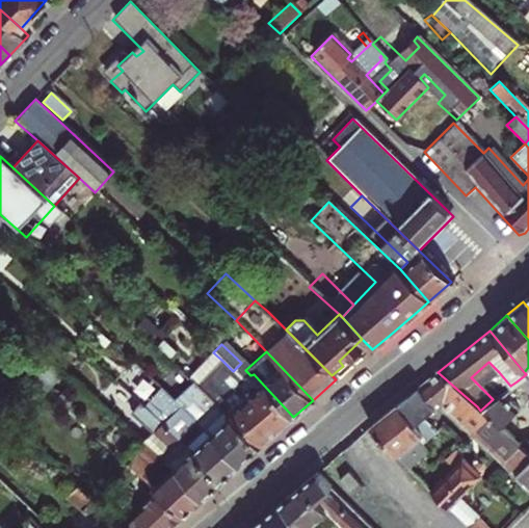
[(187,379),(196,389),(222,361),(213,352),(187,379)]
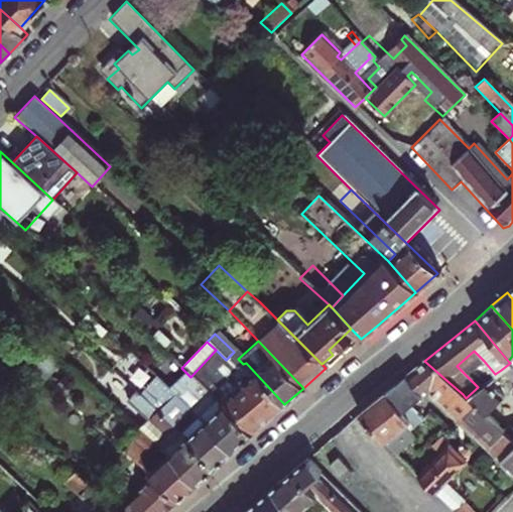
[(181,368),(156,345),(148,353),(177,379),(167,389),(173,394),(234,449),(253,432),(190,377),(181,368)]
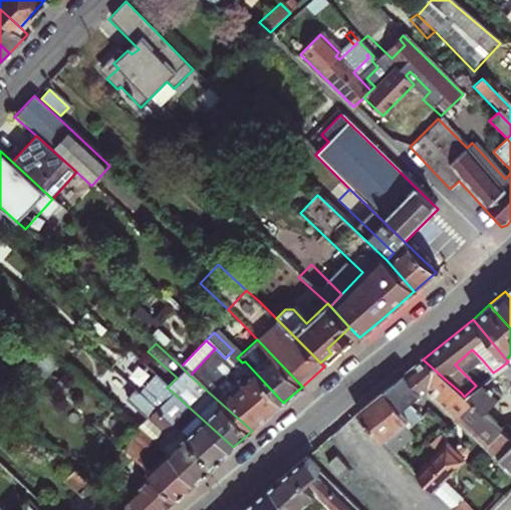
[(215,348),(190,375),(252,431),(283,403),(245,361),(242,362),(233,366),(225,358),(215,348)]
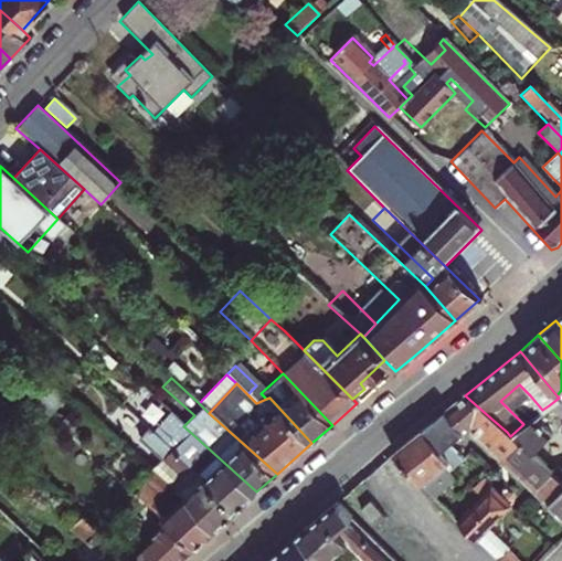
[(500,401),(511,412),(530,395),(519,384),(500,401)]
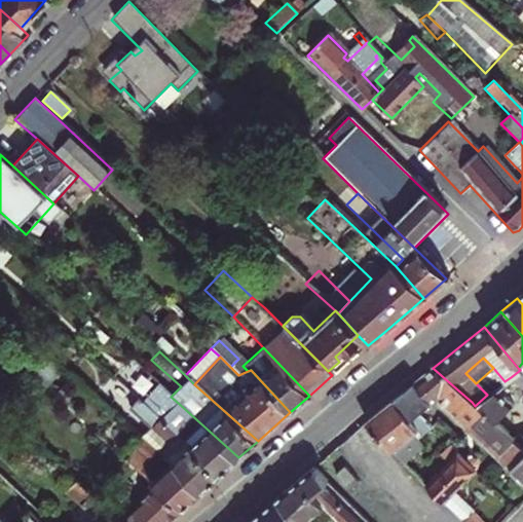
[(426,392),(435,400),(441,406),(457,389),(433,368),(416,381),(426,392)]
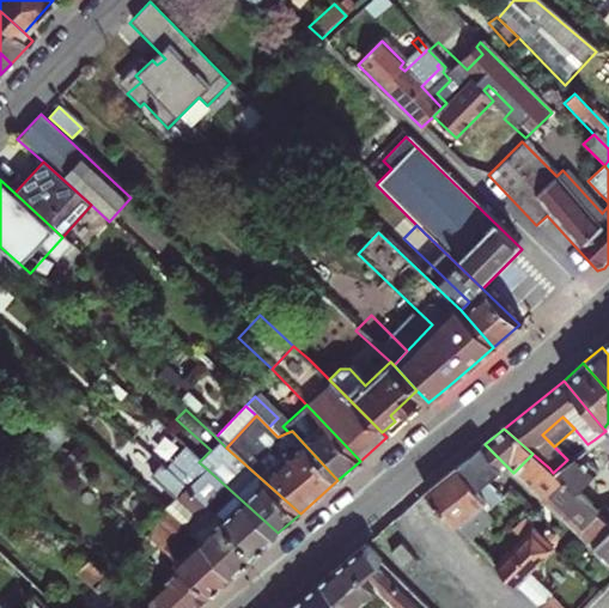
[(608,453),(608,435),(608,436),(606,431),(595,439),(608,453)]
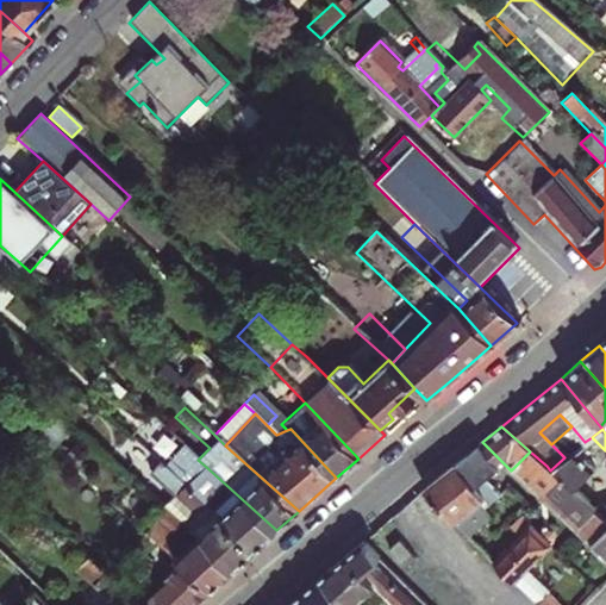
[(0,463),(14,447),(0,434),(0,463)]
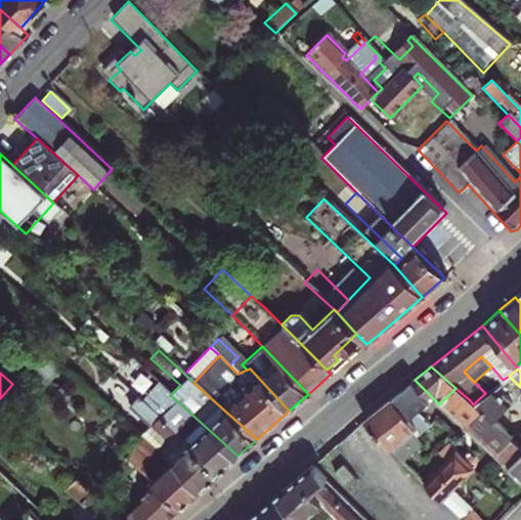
[(433,398),(425,390),(415,380),(410,383),(407,386),(427,404),(430,401),(433,398)]
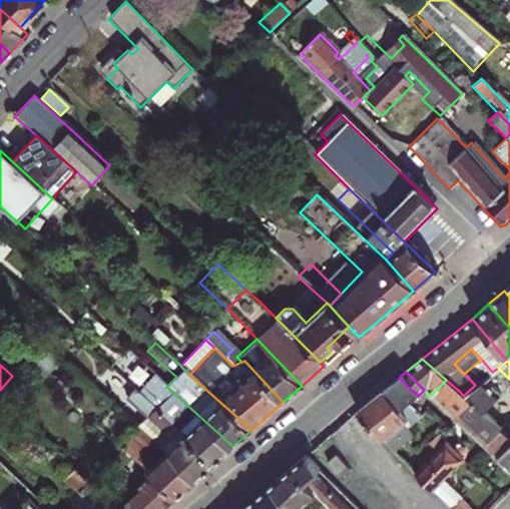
[(505,390),(489,375),(480,381),(497,397),(505,390)]
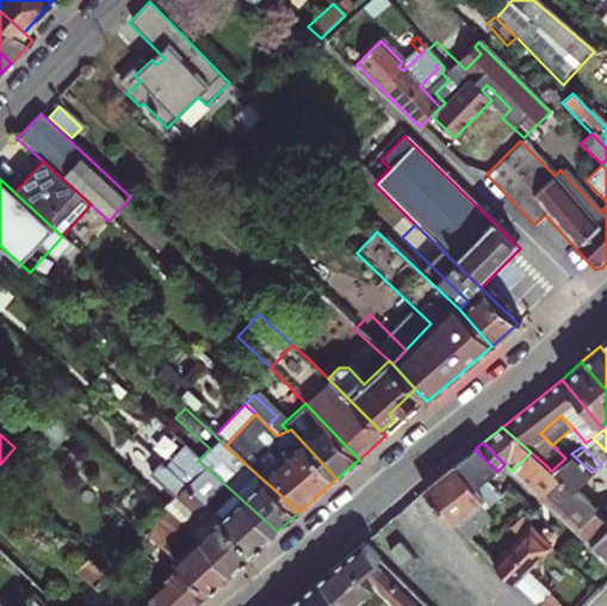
[(0,478),(4,482),(26,458),(14,447),(0,464),(0,478)]
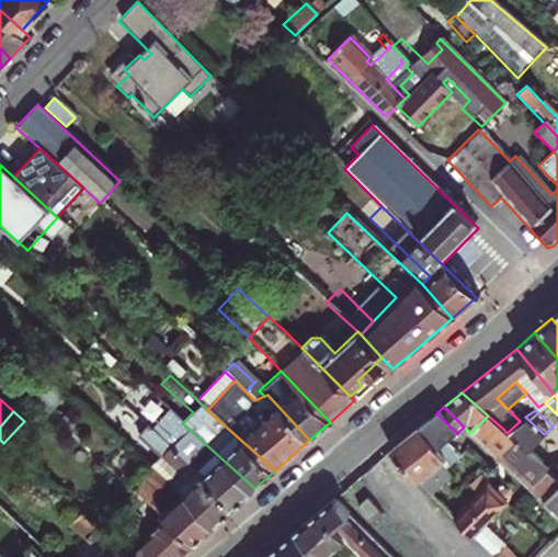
[(446,442),(457,433),(436,413),(425,421),(403,440),(388,452),(430,495),(450,476),(443,469),(458,455),(446,442)]
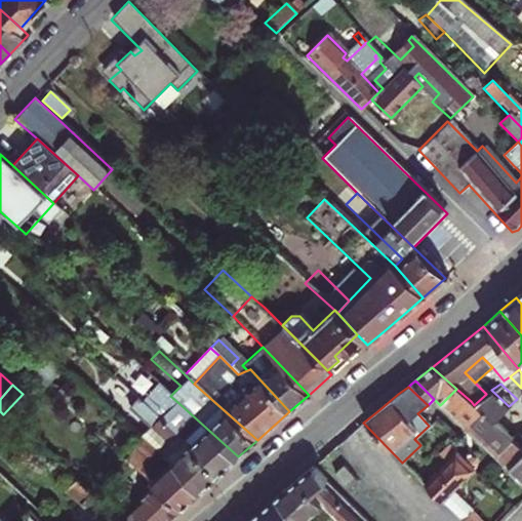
[(456,389),(440,405),(454,417),(471,401),(456,389)]
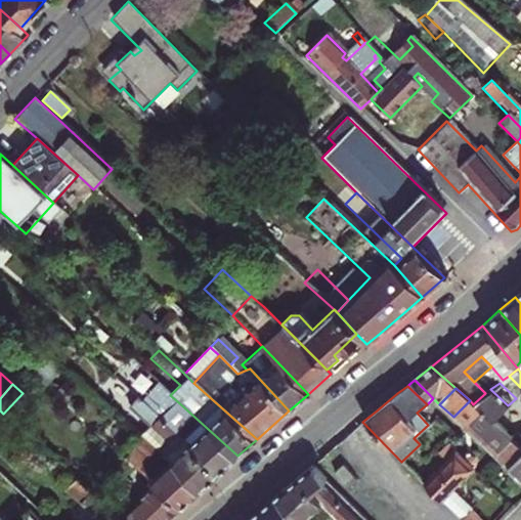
[(508,405),(490,389),(487,391),(485,393),(473,404),(491,421),(492,421),(508,405)]
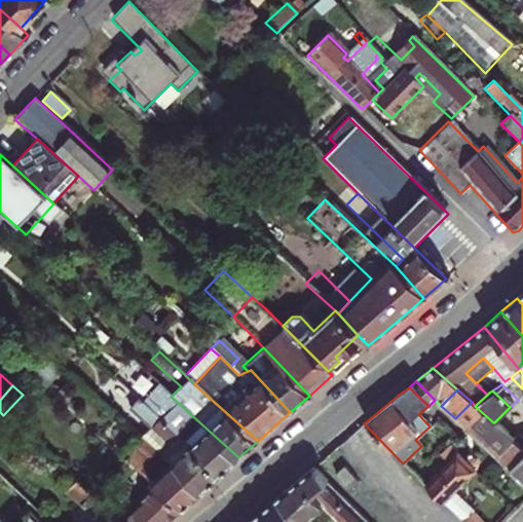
[(152,413),(159,420),(177,402),(171,397),(169,395),(158,407),(152,413)]
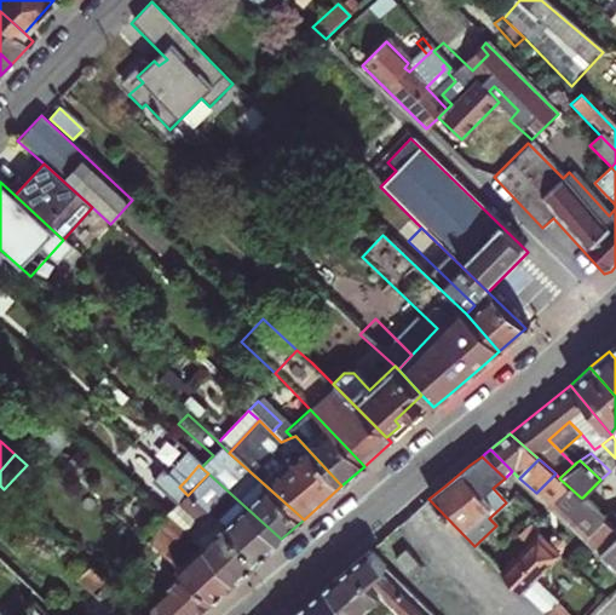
[(173,467),(166,476),(179,487),(186,480),(173,467)]
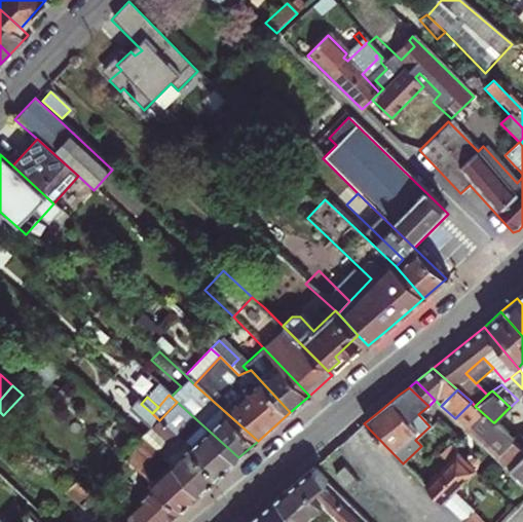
[(220,474),(238,457),(177,402),(159,420),(220,474)]
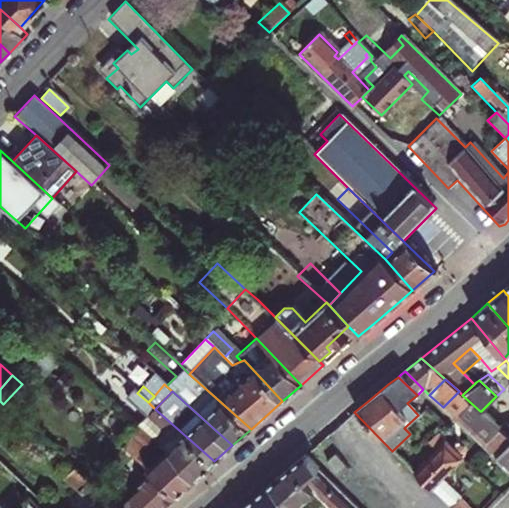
[(480,411),(462,395),(459,391),(443,407),(454,418),(464,427),(480,411)]
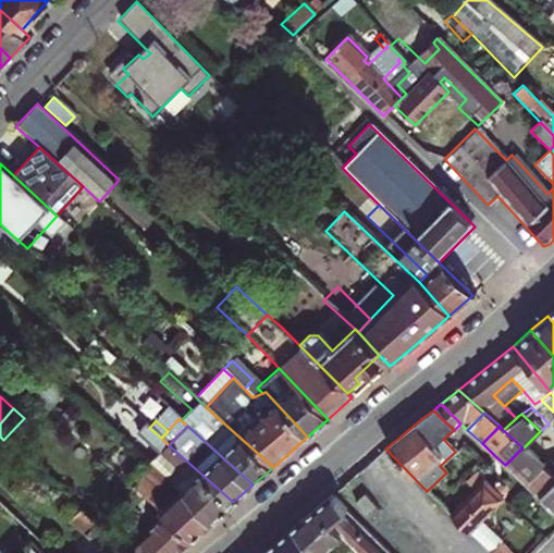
[(233,502),(169,445),(161,438),(149,428),(139,438),(148,445),(156,453),(147,463),(212,520),(233,502)]
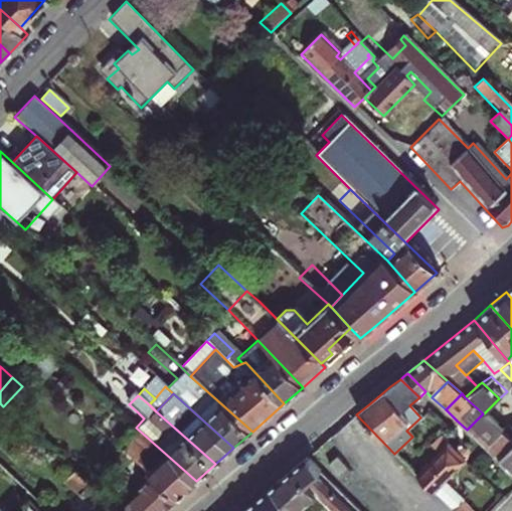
[(128,420),(136,428),(144,418),(137,411),(128,420)]
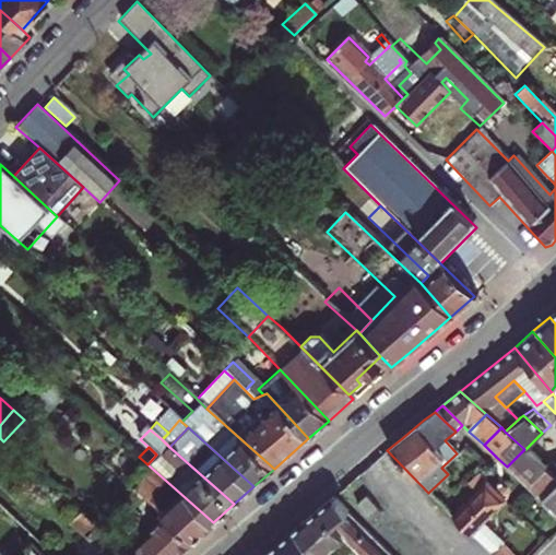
[(544,467),(525,449),(524,449),(507,467),(525,485),(544,467)]
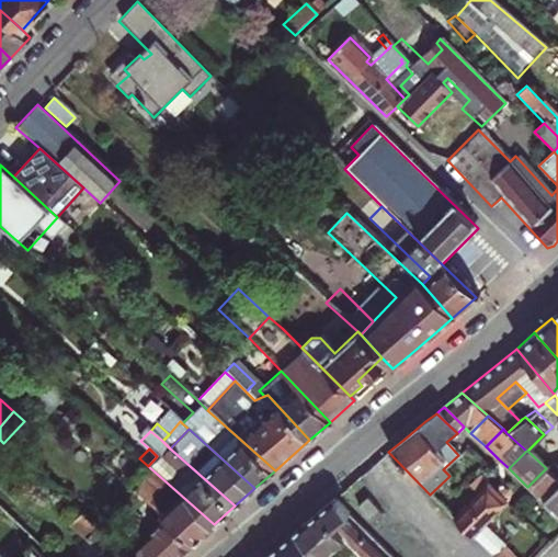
[(557,469),(551,463),(546,468),(527,487),(544,501),(557,514),(557,469)]
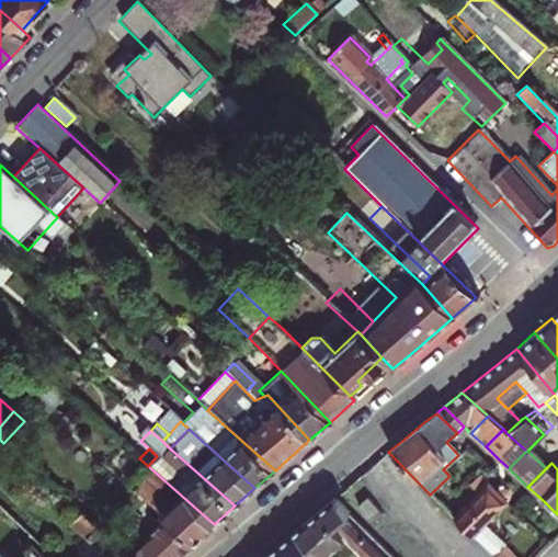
[(178,556),(192,544),(214,524),(148,466),(129,486),(164,519),(125,555),(126,556),(178,556)]
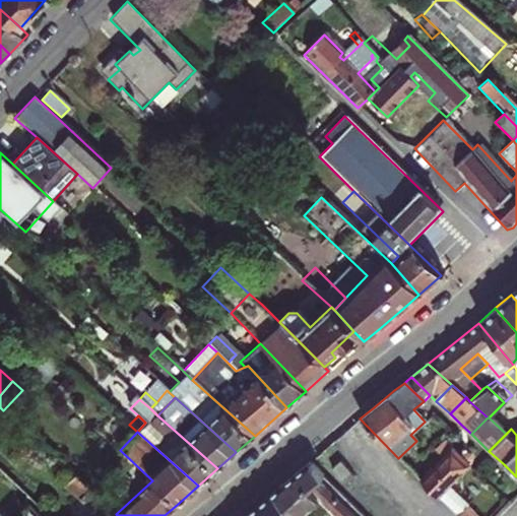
[(443,491),(470,465),(443,438),(433,448),(440,456),(418,477),(456,515),(473,515),(464,506),(461,509),(443,491)]
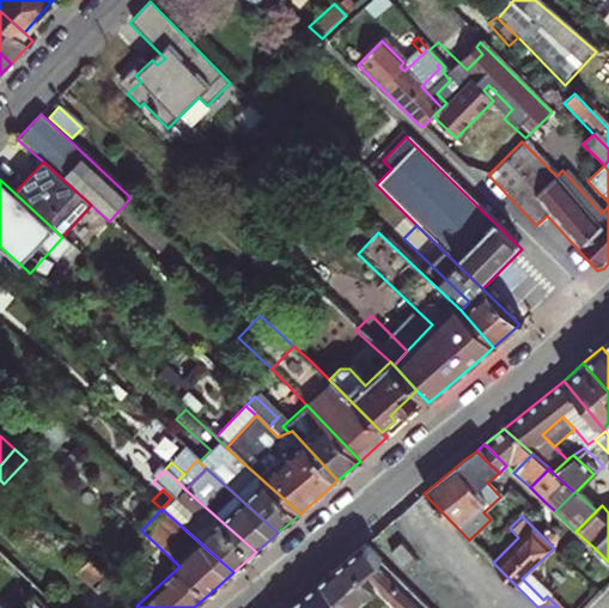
[(510,528),(483,554),(493,563),(518,537),(510,528)]
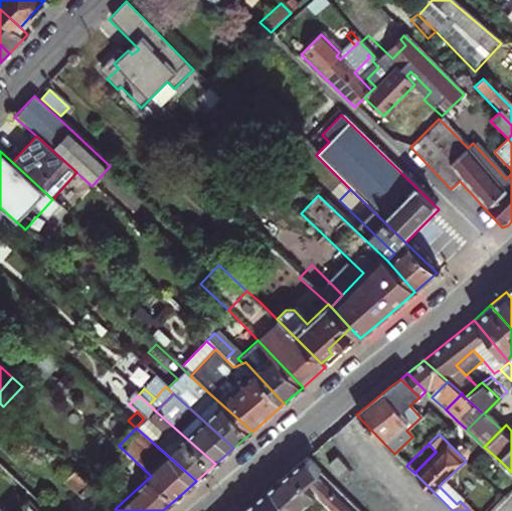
[(325,463),(340,478),(349,469),(334,454),(325,463)]
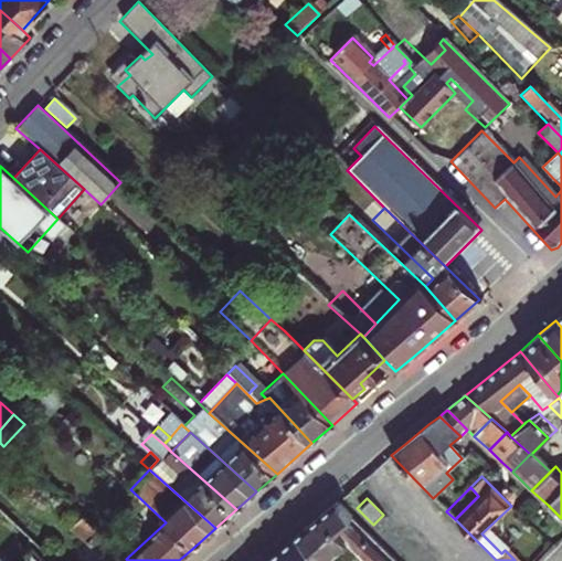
[(395,560),(333,501),(316,517),(341,542),(335,549),(347,560),(360,560),(395,560)]
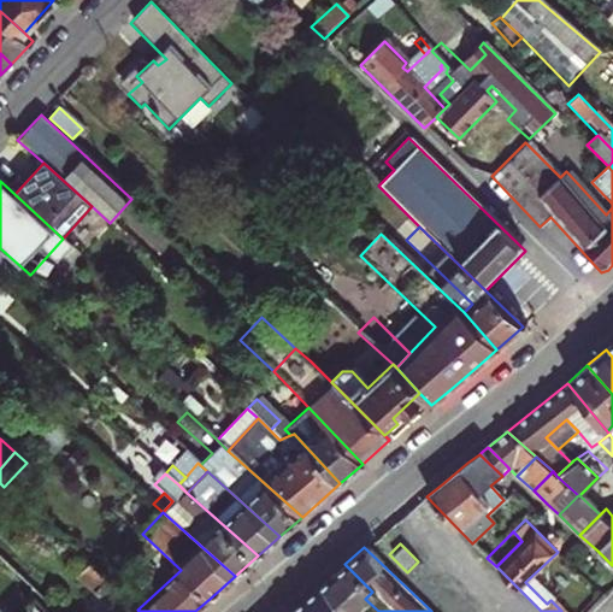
[(345,564),(322,584),(339,604),(330,611),(378,611),(365,599),(372,592),(345,564)]
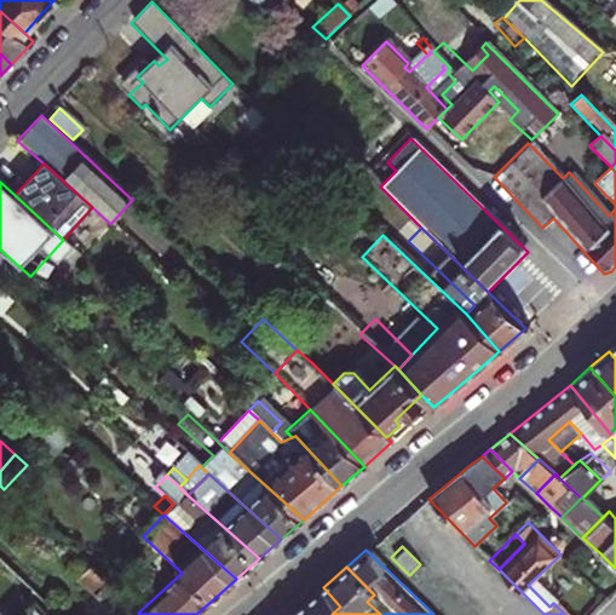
[(139,614),(138,613),(90,568),(76,580),(113,614),(139,614)]
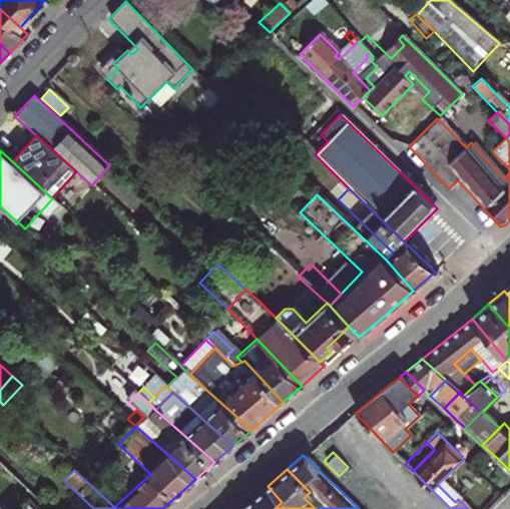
[(268,486),(241,508),(275,508),(282,502),(268,486)]
